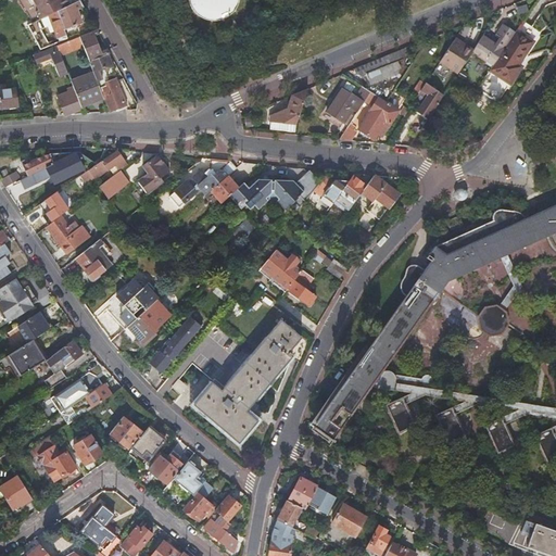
[(25,0),(29,7),(33,4),(37,11),(34,12),(38,20),(48,15),(57,11),(63,8),(58,0),(25,0)]
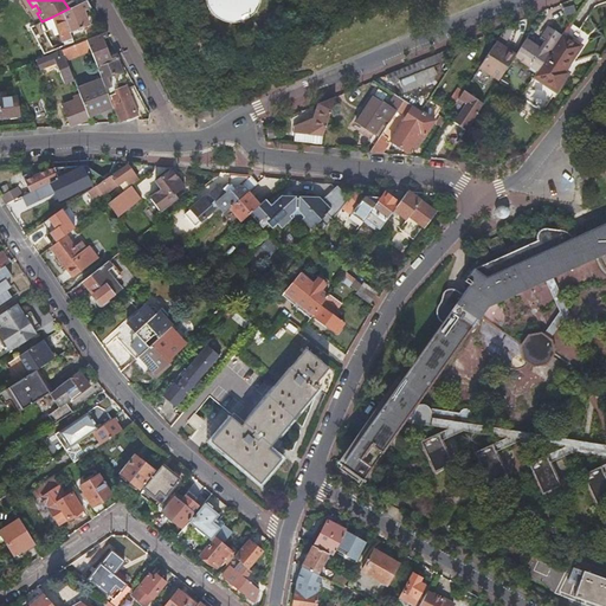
[(90,8),(86,0),(76,5),(69,8),(62,12),(69,33),(84,27),(79,13),(90,8)]
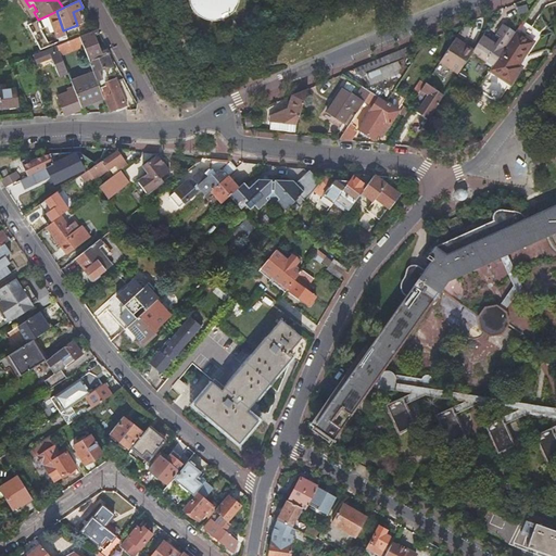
[(212,22),(215,22),(218,21),(223,20),(226,19),(229,16),(231,14),(234,12),(236,9),(238,5),(239,2),(239,0),(187,0),(188,1),(189,5),(191,9),(192,11),(196,14),(198,16),(201,19),(204,20),(207,21),(212,22)]
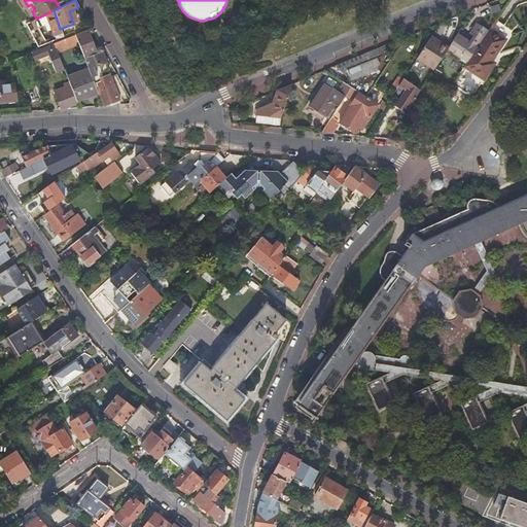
[(34,20),(26,24),(30,32),(36,46),(45,43),(38,27),(46,24),(47,27),(48,30),(51,29),(54,36),(62,34),(60,29),(54,10),(45,14),(36,19),(34,20)]
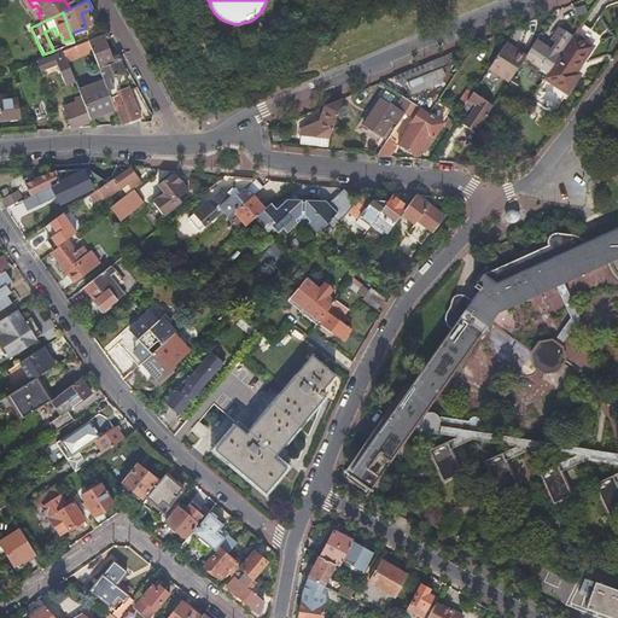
[(30,40),(27,33),(4,44),(7,51),(30,40)]
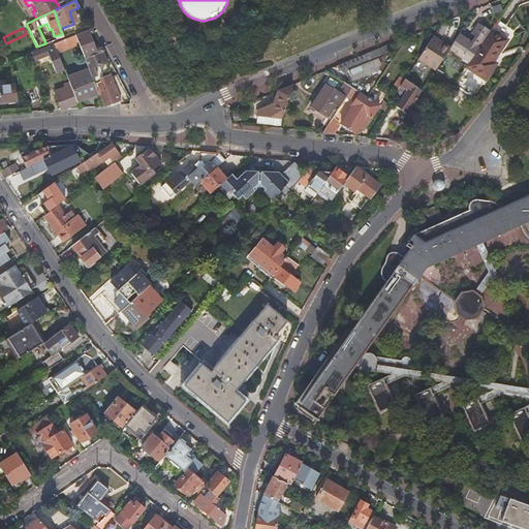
[(94,32),(91,28),(75,34),(79,43),(84,58),(101,51),(103,50),(101,45),(92,50),(87,36),(94,32)]
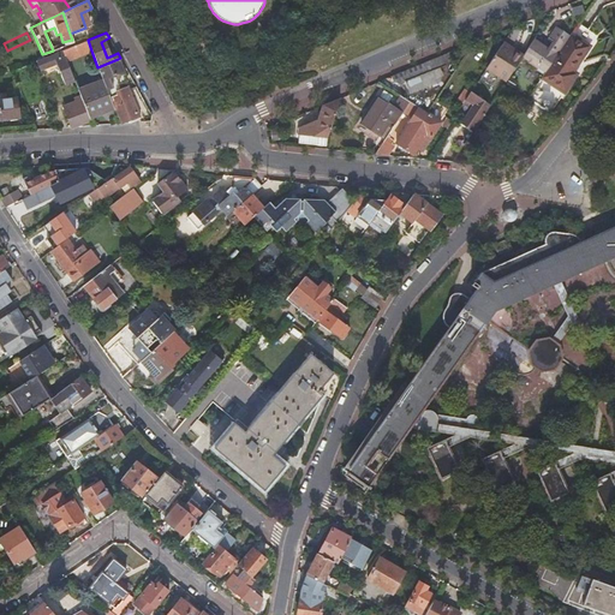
[(560,52),(536,35),(527,49),(523,57),(545,72),(560,52)]
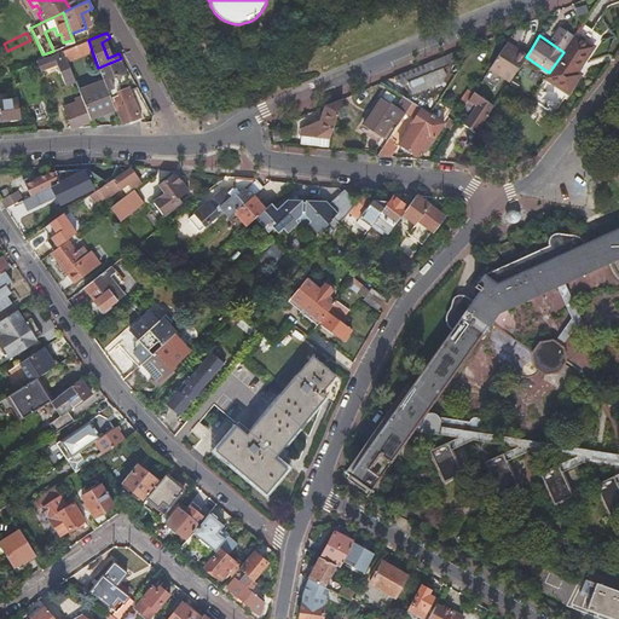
[(509,39),(492,64),(512,77),(526,57),(531,50),(522,45),(520,47),(509,39)]
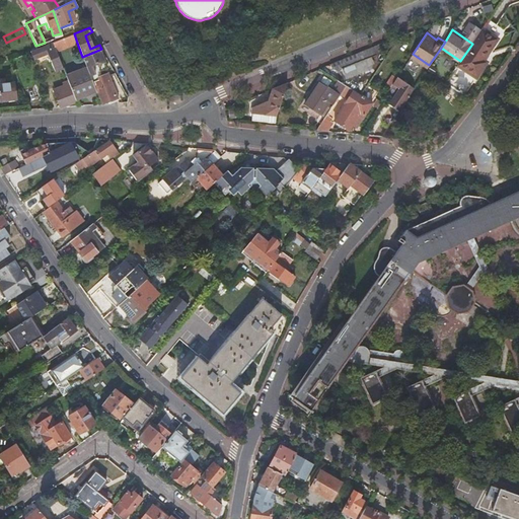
[(497,44),(482,32),(472,44),(460,61),(454,69),(472,83),(485,67),(482,65),(497,44)]
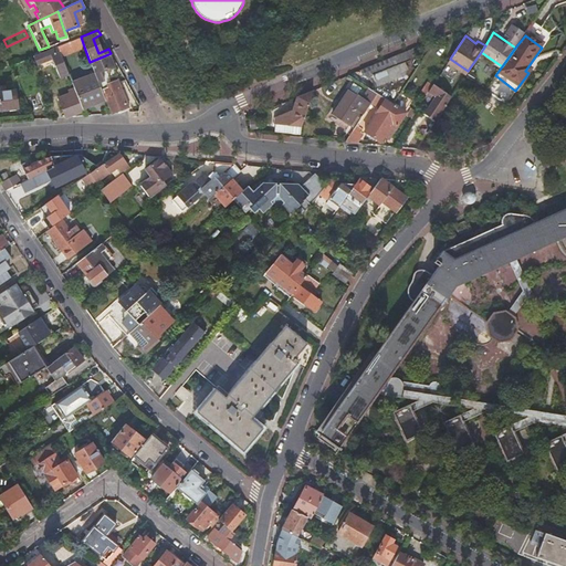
[(84,46),(81,37),(69,42),(58,46),(61,55),(70,52),(71,54),(75,53),(75,50),(84,46)]
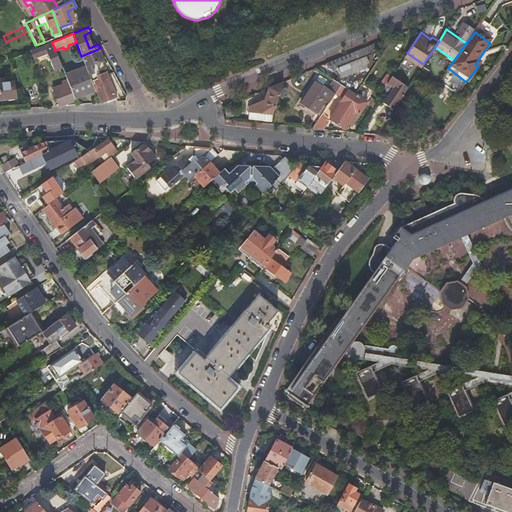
[(37,48),(31,51),(34,59),(47,53),(48,56),(56,53),(55,50),(52,42),(37,48)]
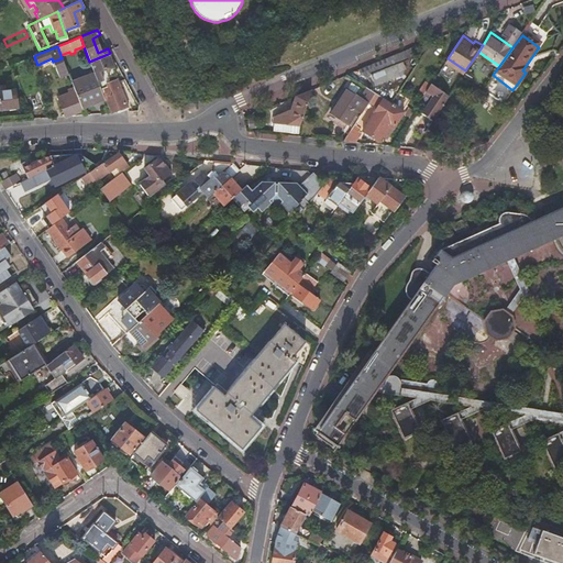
[(108,54),(89,62),(94,73),(102,96),(105,95),(111,113),(119,110),(119,112),(121,111),(129,109),(117,80),(108,84),(107,80),(103,81),(103,79),(116,74),(108,54)]
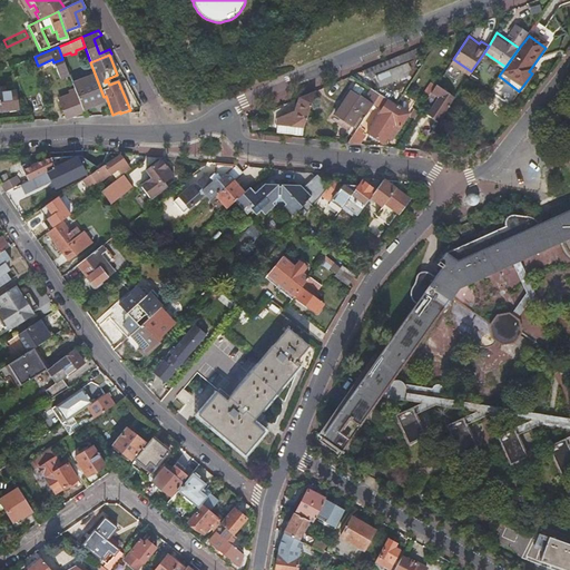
[(397,56),(361,71),(365,80),(367,79),(370,84),(374,81),(376,89),(381,91),(405,79),(414,66),(412,59),(401,64),(397,56)]
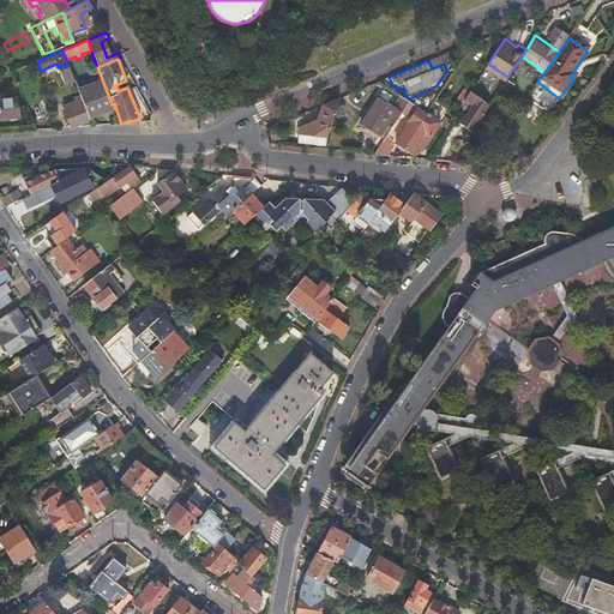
[(494,86),(498,77),(488,73),(485,82),(494,86)]
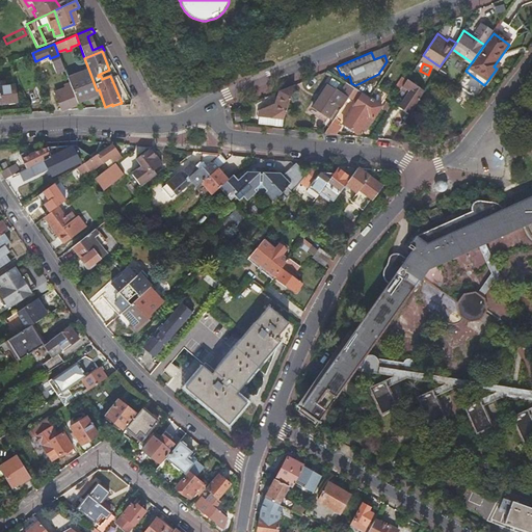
[(97,90),(88,69),(67,77),(70,82),(78,104),(99,95),(97,90)]
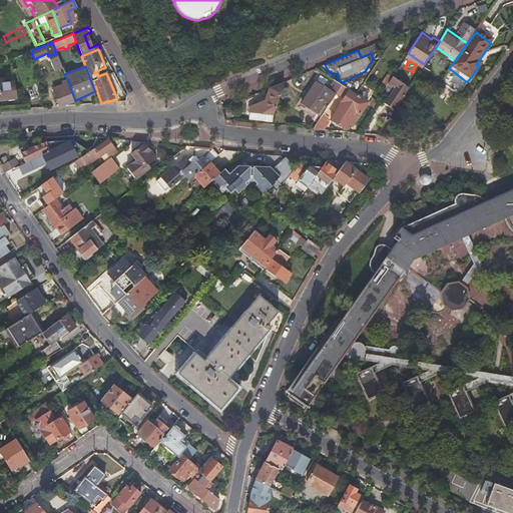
[(437,84),(455,98),(467,82),(449,68),(437,84)]
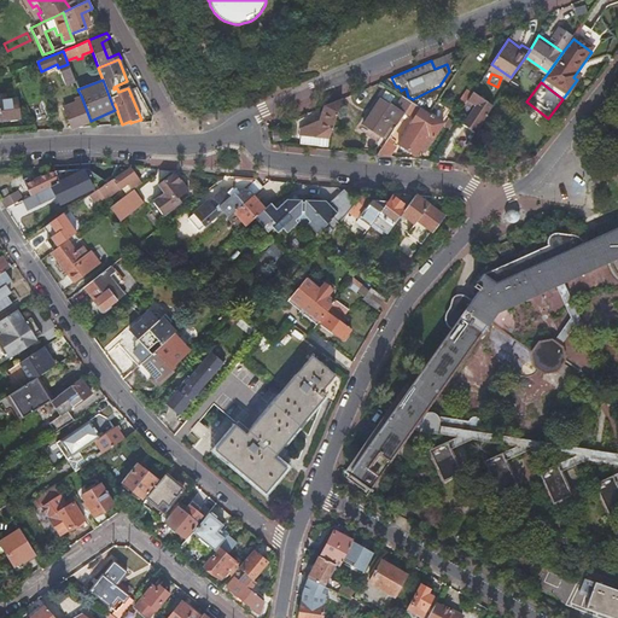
[(462,99),(466,101),(472,93),(468,91),(462,99)]
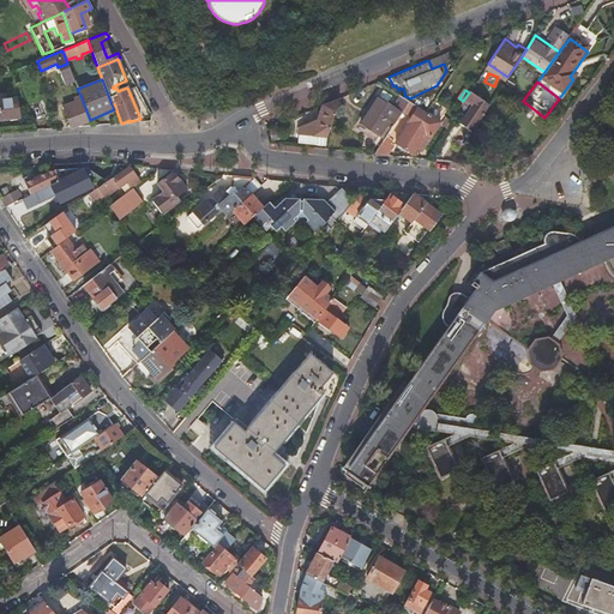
[(463,101),(456,113),(463,118),(459,124),(471,132),(476,126),(482,115),(483,114),(489,106),(469,92),(463,101)]
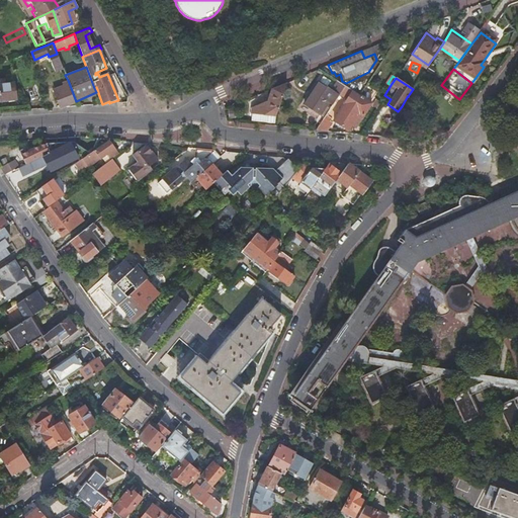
[(54,92),(60,107),(65,105),(76,101),(68,80),(64,82),(66,87),(54,92)]
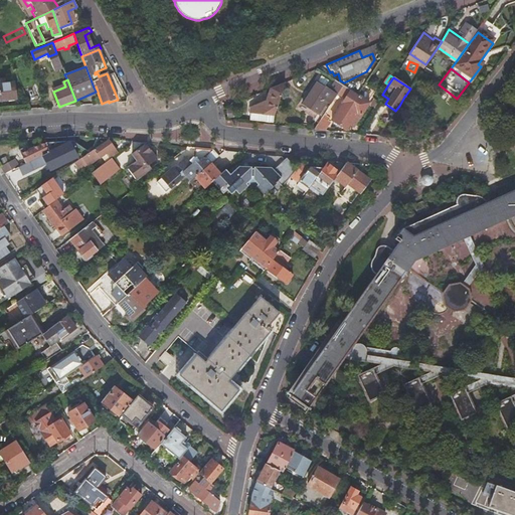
[(0,82),(0,100),(17,98),(15,81),(5,82),(0,82)]
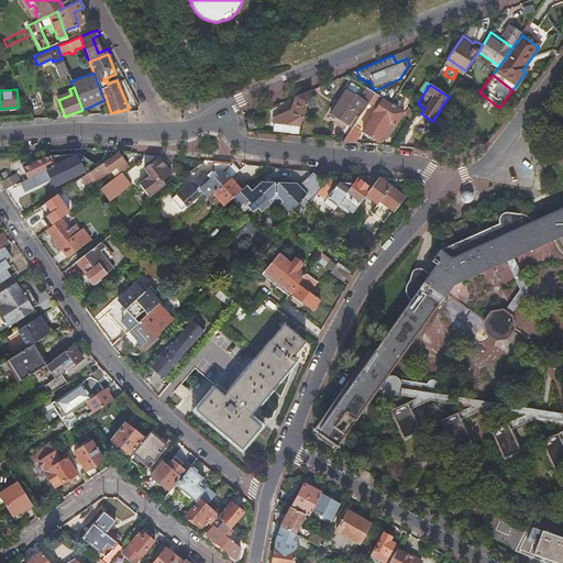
[(278,124),(298,127),(310,90),(302,94),(297,96),(293,98),(288,111),(273,118),(272,124),(278,124)]
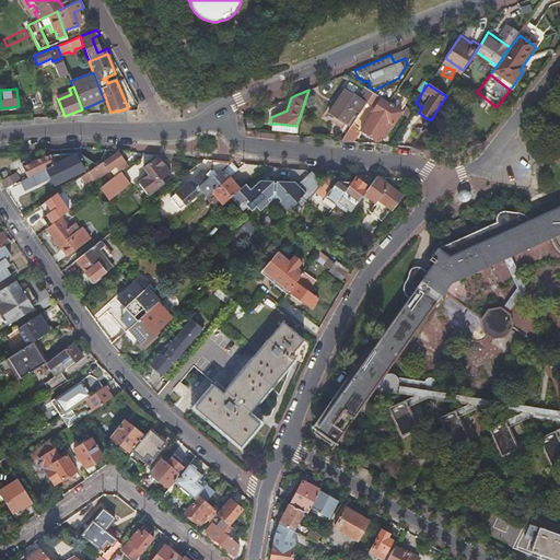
[(25,97),(31,109),(45,104),(41,92),(25,97)]
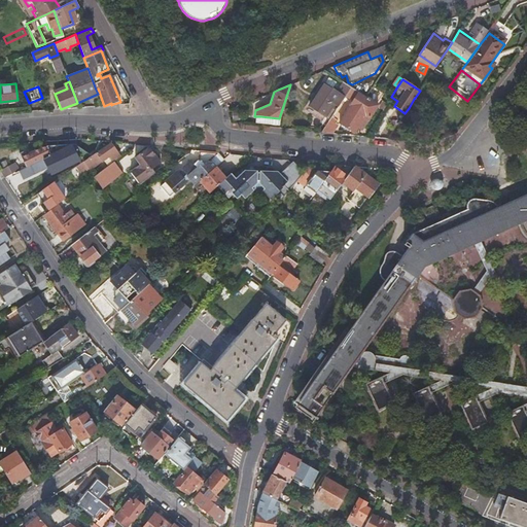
[(331,104),(337,107),(344,97),(336,93),(332,97),(319,88),(307,106),(323,117),(331,104)]
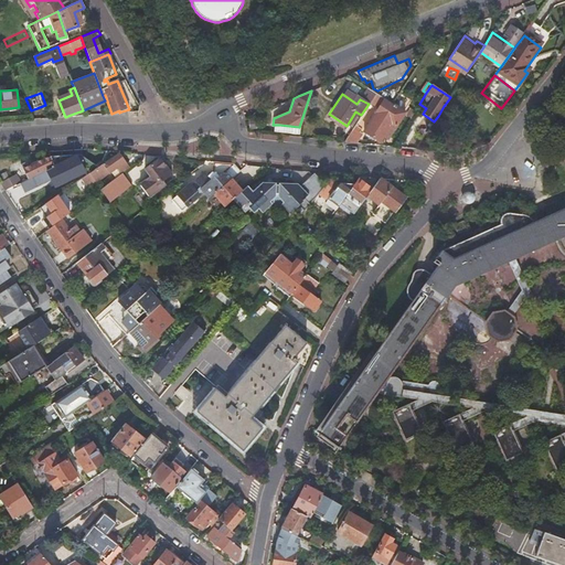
[(383,102),(363,131),(375,140),(379,141),(386,130),(390,125),(393,127),(401,114),(393,108),(390,106),(383,102)]
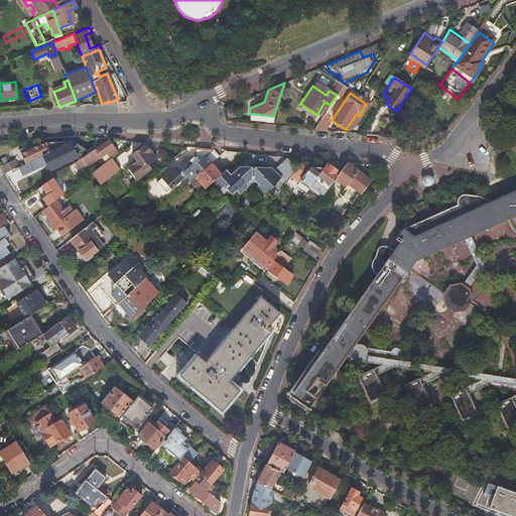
[(410,100),(405,97),(400,106),(404,108),(410,100)]
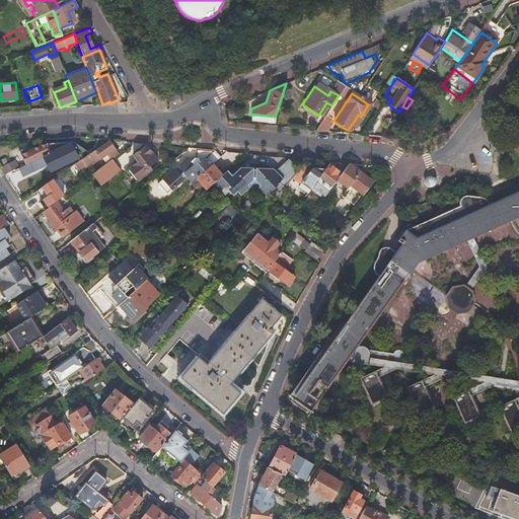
[(383,105),(376,124),(390,130),(398,112),(383,105)]
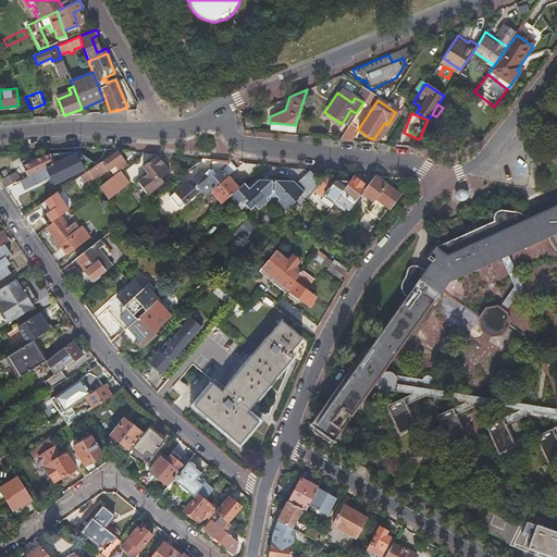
[(348,125),(338,139),(342,140),(348,140),(350,141),(358,130),(349,124),(348,125)]
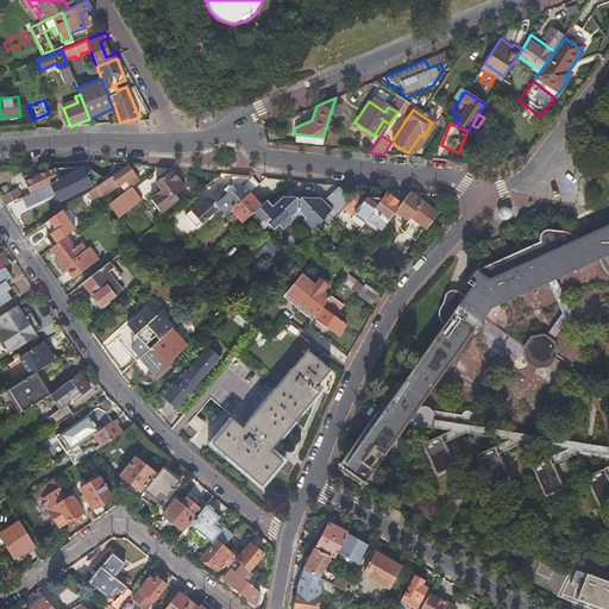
[(22,198),(17,200),(22,209),(49,195),(46,192),(52,188),(60,201),(105,179),(86,167),(54,169),(58,180),(31,193),(22,198)]
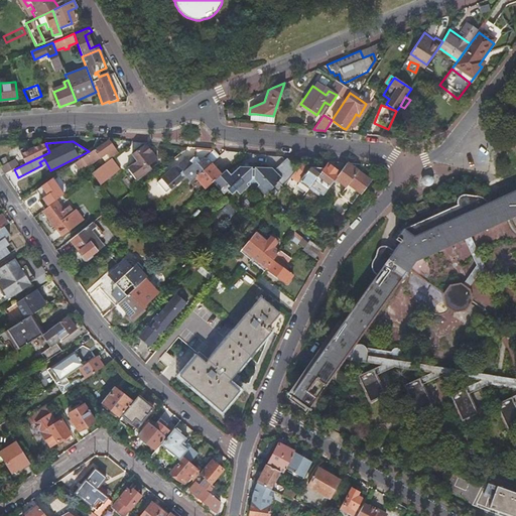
[(92,153),(91,151),(82,158),(87,165),(106,151),(112,147),(108,142),(92,153)]
